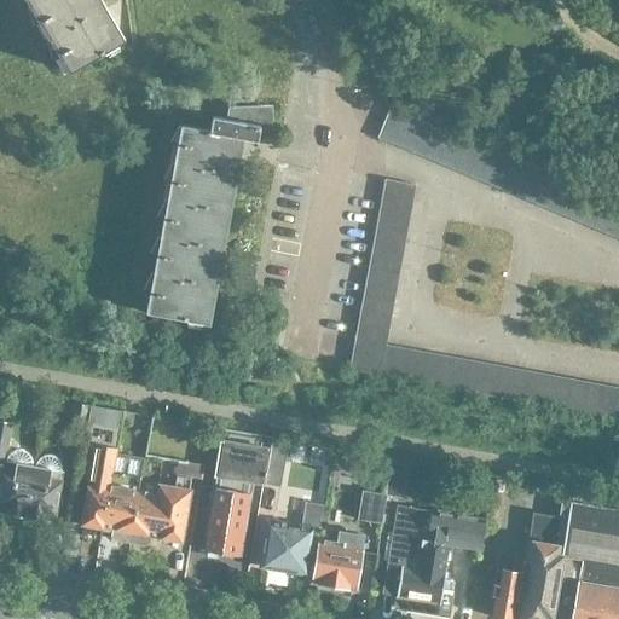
[(25,0),(68,71),(125,39),(100,0),(25,0)]
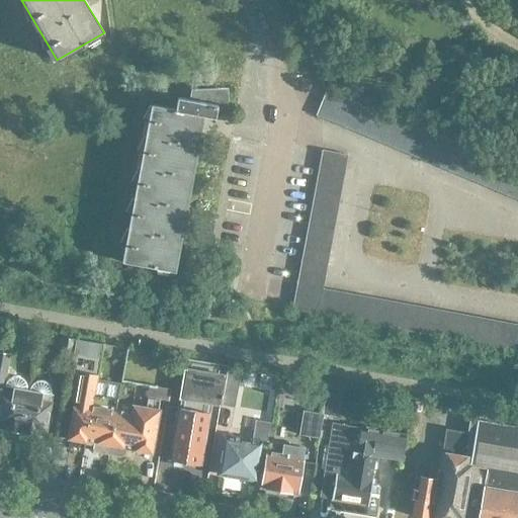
[(214,116),(229,115),(228,87),(191,89),(188,99),(177,97),(175,108),(151,104),(121,261),(175,271),(203,115),(214,117),(214,116)]
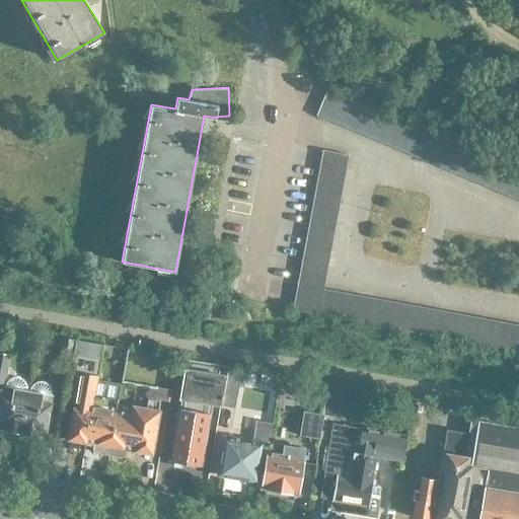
[(326,90),(321,101),(346,112),(351,100),(326,90)]
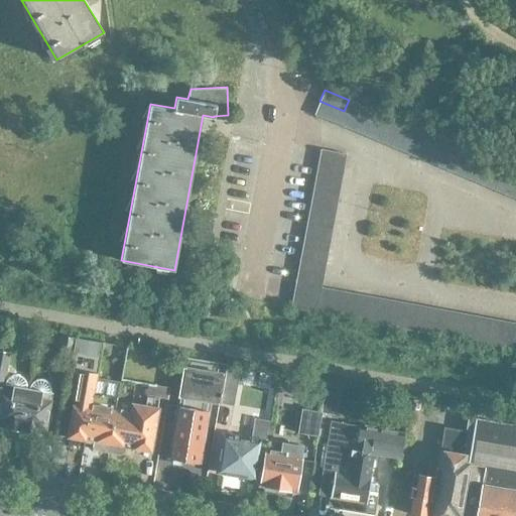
[(349,100),(344,111),(339,124),(351,129),(361,105),(349,100)]
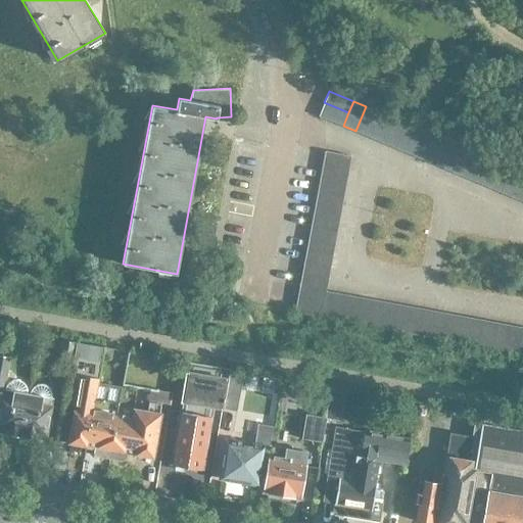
[(348,112),(324,102),(319,115),(343,126),(348,112)]
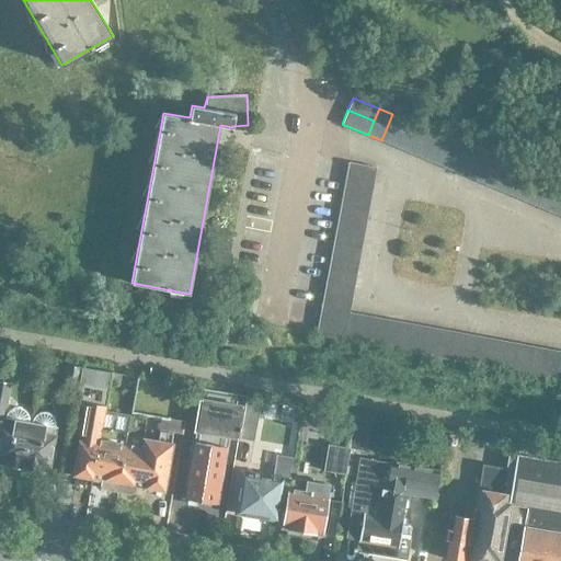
[(392,114),(381,140),(393,146),(404,119),(392,114)]
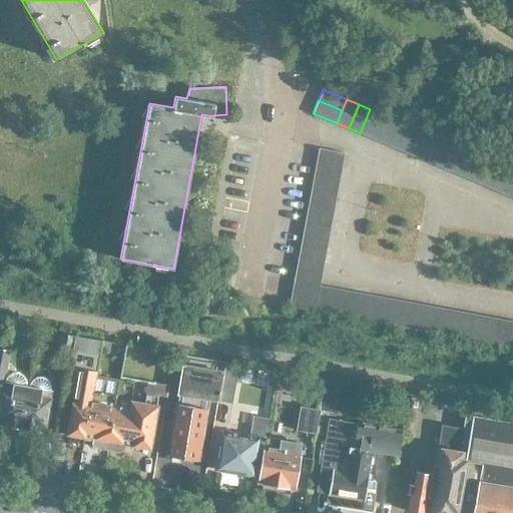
[(372,138),(382,114),(370,109),(360,133),(372,138)]
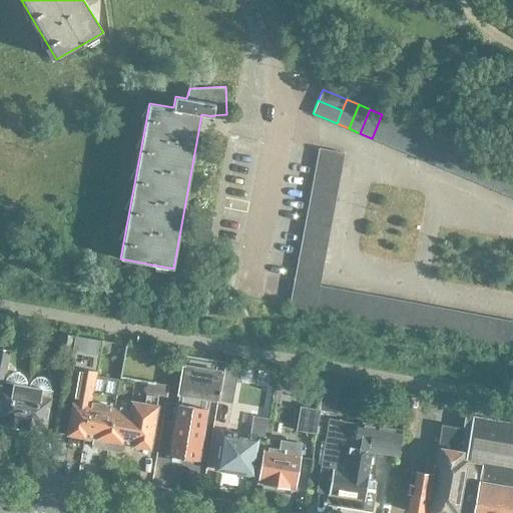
[(384,142),(394,119),(382,114),(372,138),(384,142)]
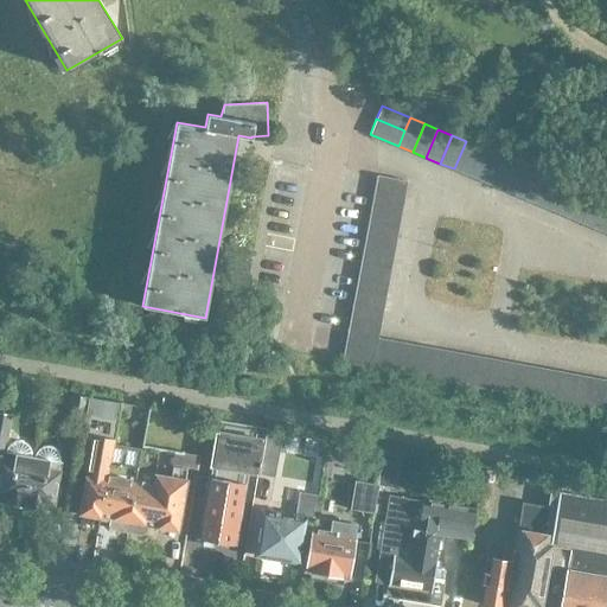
[(468,174),(480,147),(466,141),(454,168),(468,174)]
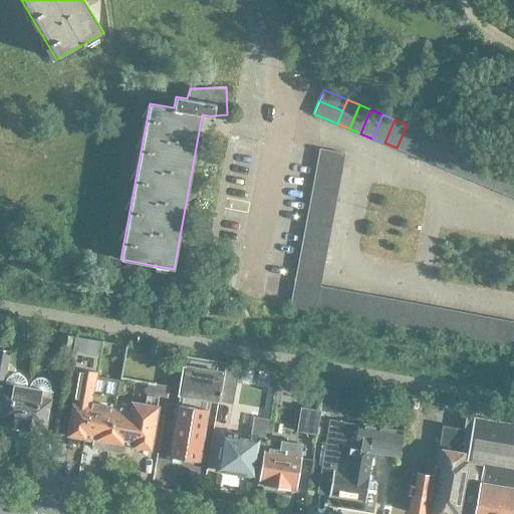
[(418,130),(407,124),(397,148),(408,153),(418,130)]
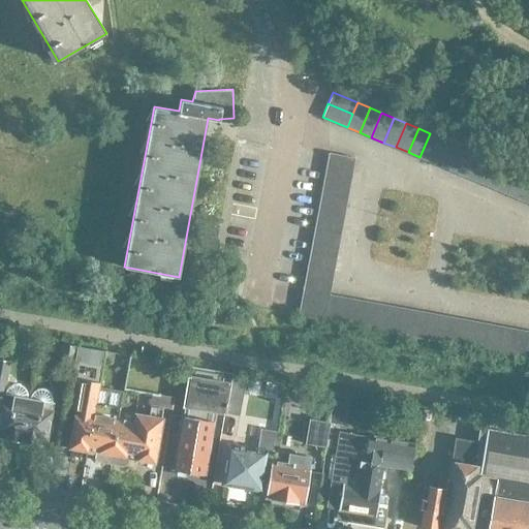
[(419,157),(432,162),(442,137),(430,133),(419,157)]
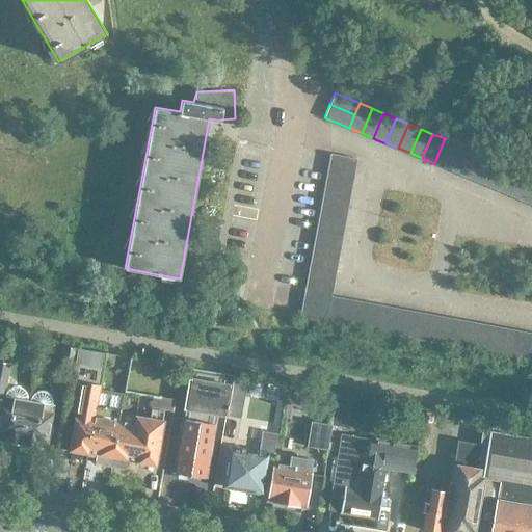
[(434,163),(447,168),(457,143),(445,138),(434,163)]
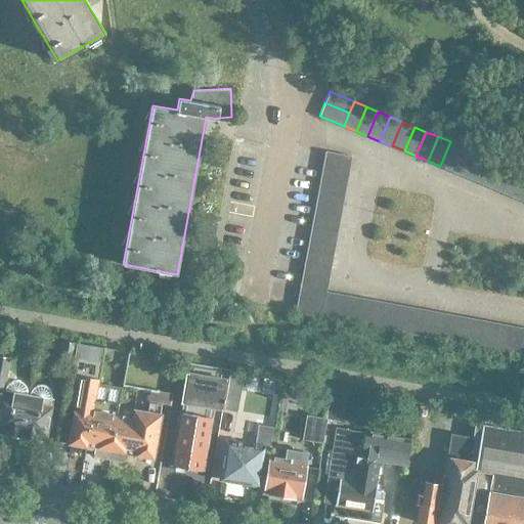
[(440,166),(452,171),(463,146),(450,141),(440,166)]
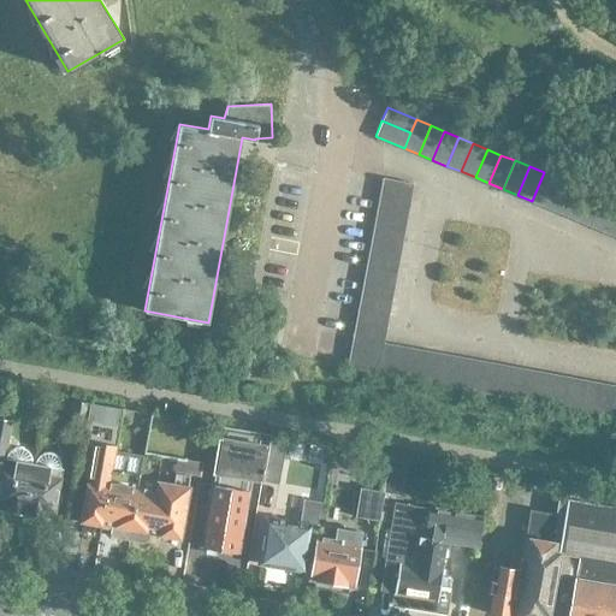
[(532,201),(545,207),(557,178),(544,172),(532,201)]
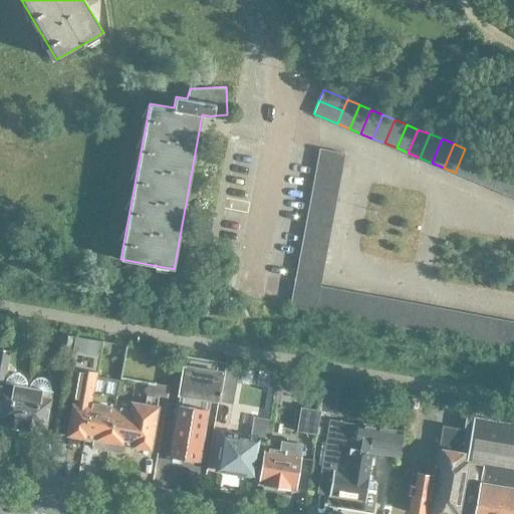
[(319,148),(317,161),(342,166),(345,153),(319,148)]
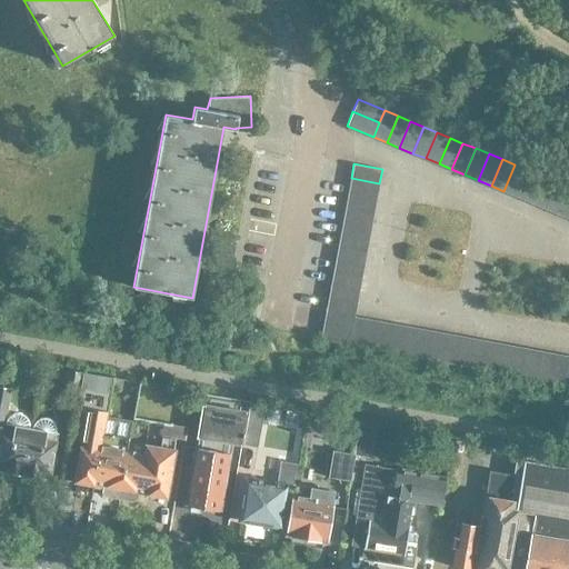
[(517,197),(528,170),(515,165),(503,191),(517,197)]
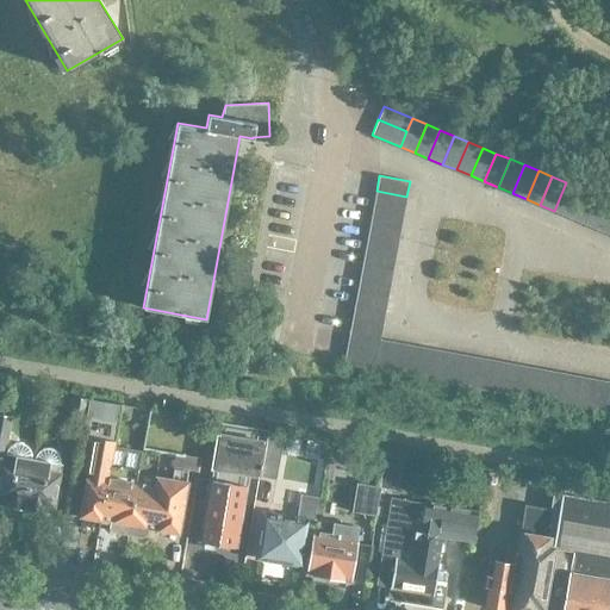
[(406,197),(377,191),(374,205),(404,211),(406,197)]
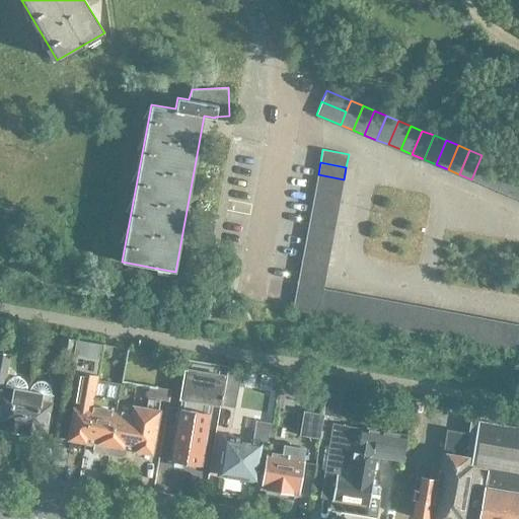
[(518,171),(517,170),(507,195),(518,199),(518,171)]
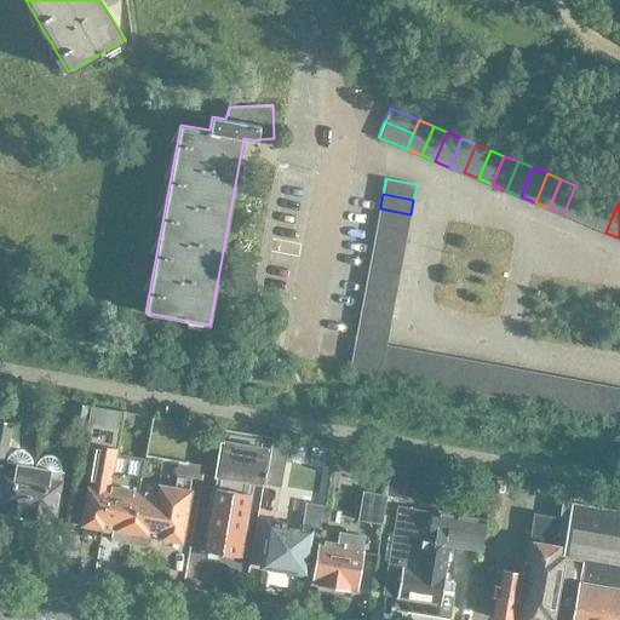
[(411,214),(380,208),(377,223),(408,229),(411,214)]
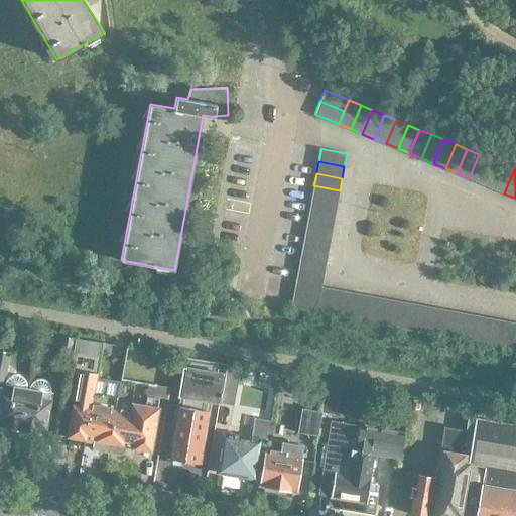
[(313,185),(311,198),(337,203),(340,190),(313,185)]
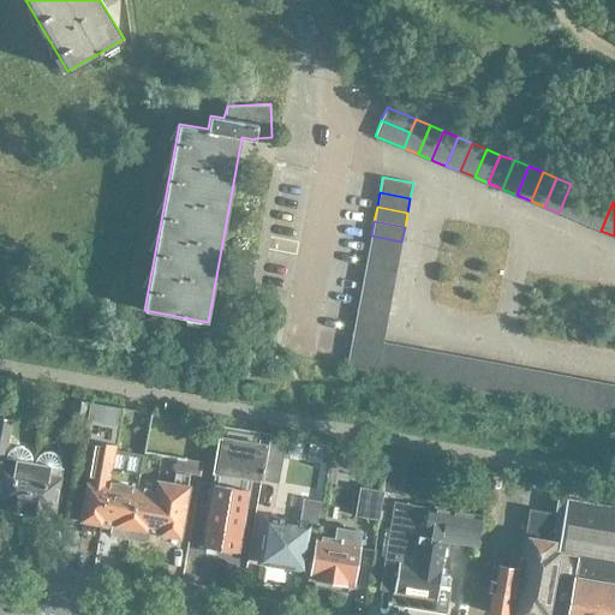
[(401,242),(371,236),(369,250),(399,256),(401,242)]
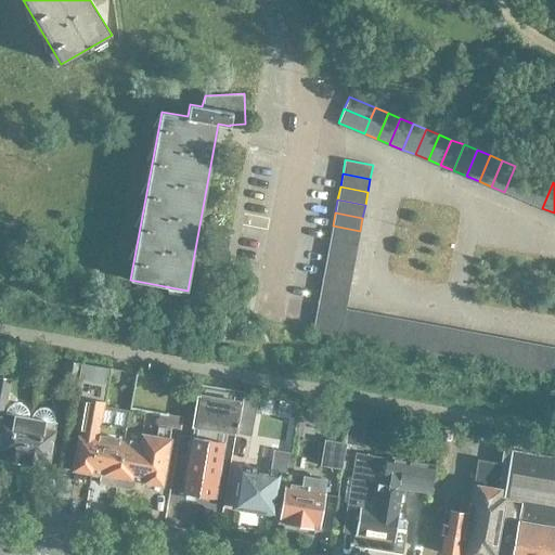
[(360,231),(333,226),(331,239),(358,244),(360,231)]
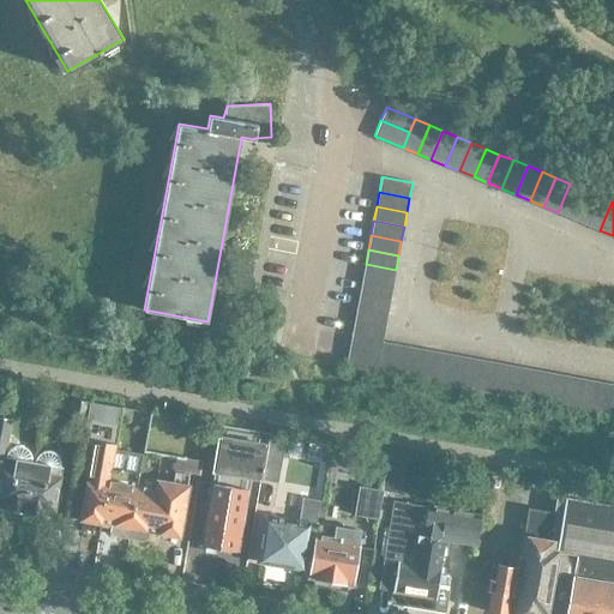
[(396,270),(366,264),(362,278),(393,284),(396,270)]
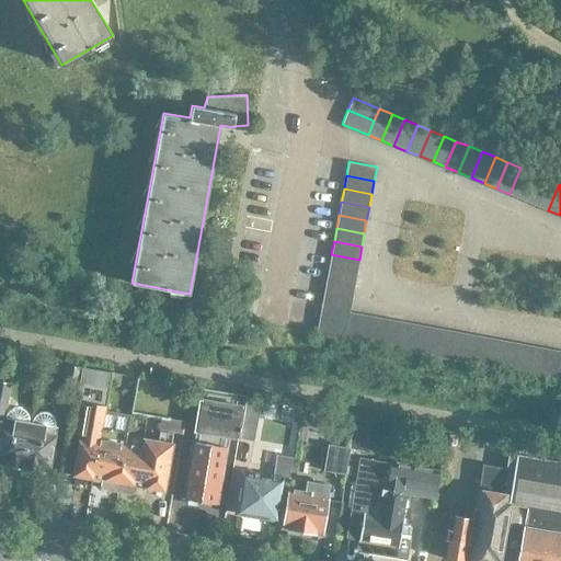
[(359,260),(331,254),(329,268),(356,273),(359,260)]
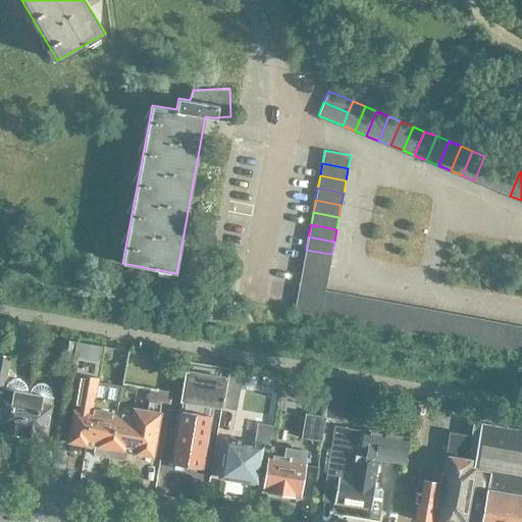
[(331,254),(306,250),(304,262),(329,266),(331,254)]
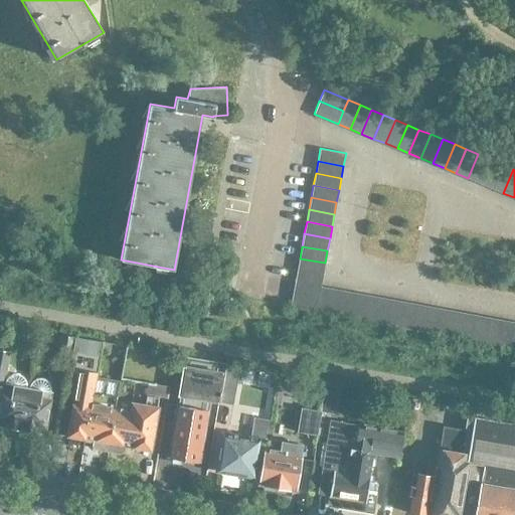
[(300,259),(298,271),(323,275),(325,263),(300,259)]
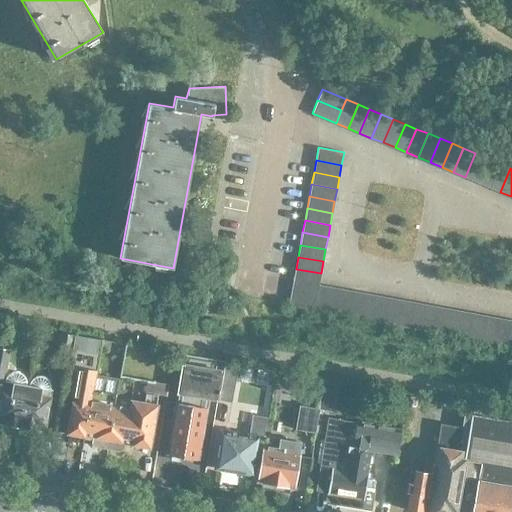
[(321,273),(296,269),(293,281),(319,285),(319,284),(321,273)]
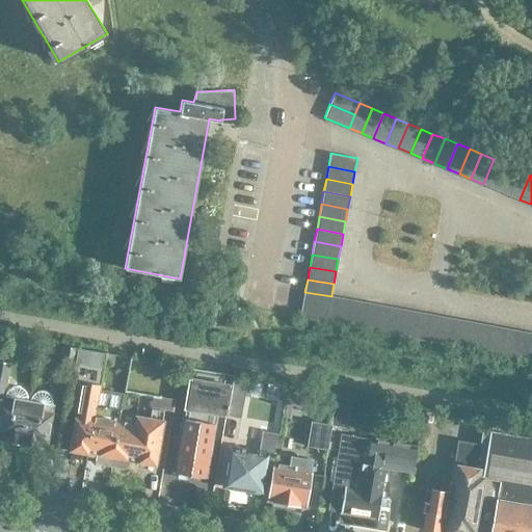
[(302,304),(328,309),(331,296),(304,292),(302,304)]
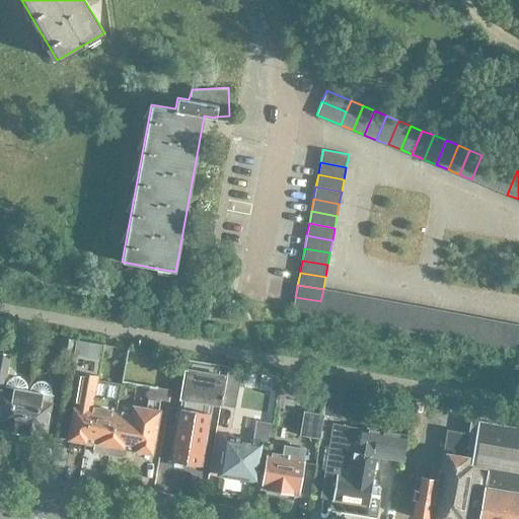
[(323,288),(323,289),(320,301),(318,314),(331,316),(336,291),(323,288)]
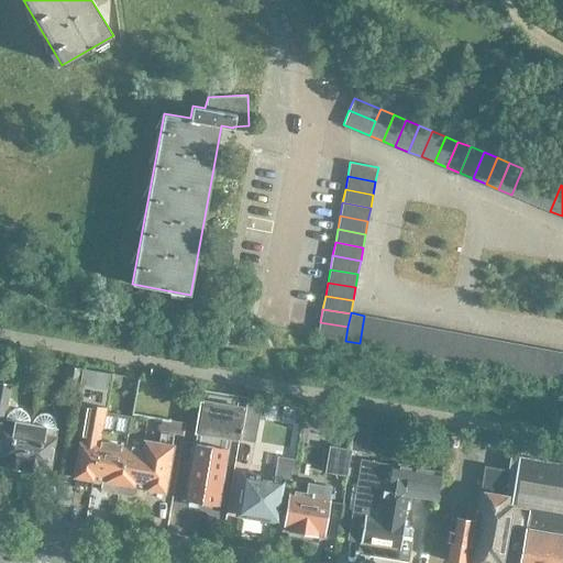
[(372,346),(377,318),(364,316),(360,343),(372,346)]
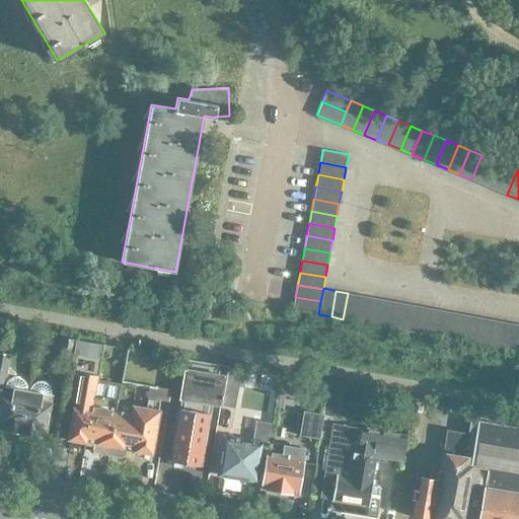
[(343,319),(355,321),(360,295),(348,293),(343,319)]
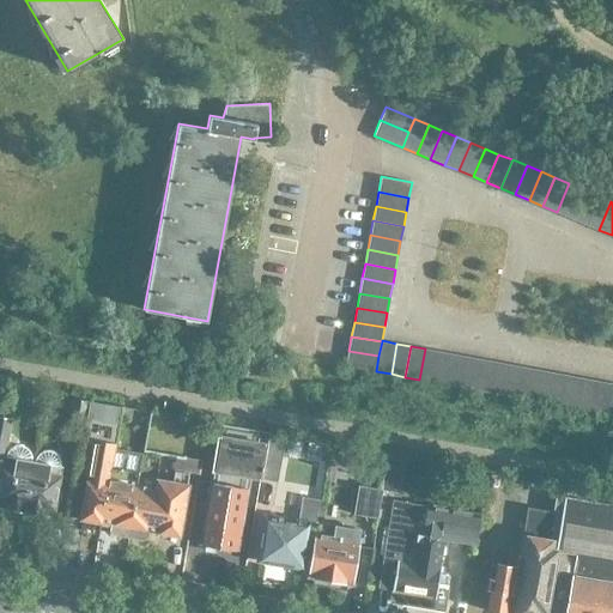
[(419,380),(434,382),(439,351),(425,349),(419,380)]
